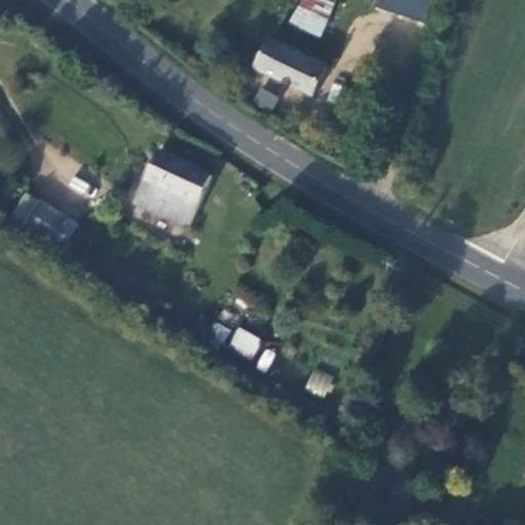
[(319,37),(337,1),(334,0),(300,0),(296,9),(291,23),(319,37)]
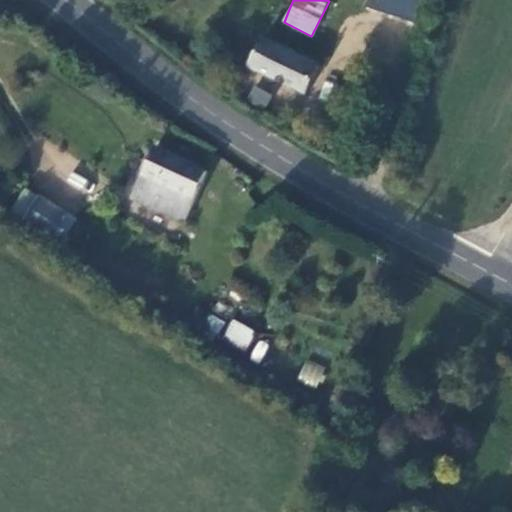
[(414,23),(421,0),(367,0),(365,7),(414,23)]
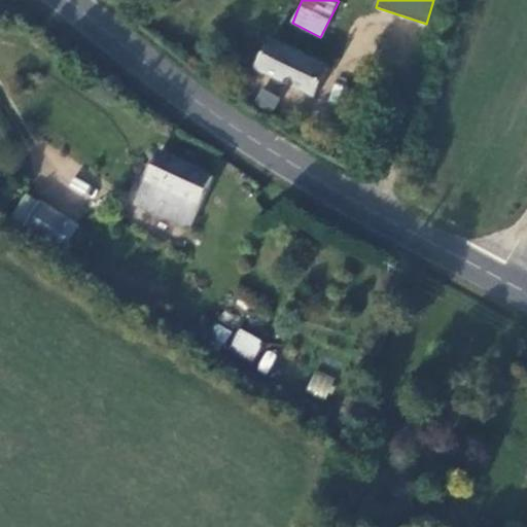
[(326,66),(271,41),(259,69),(313,98),(326,66)]
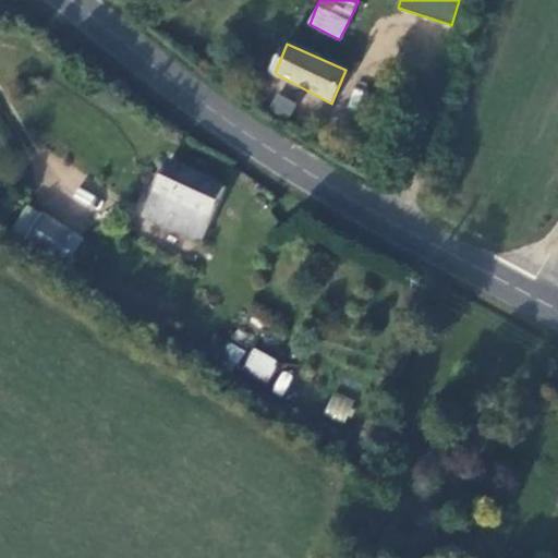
[(268,109),(289,118),(295,100),(275,93),(268,109)]
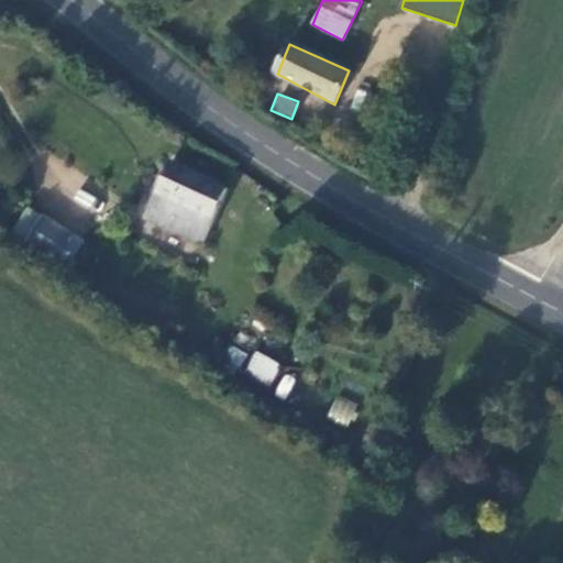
[(227,191),(169,164),(145,220),(201,246),(227,191)]
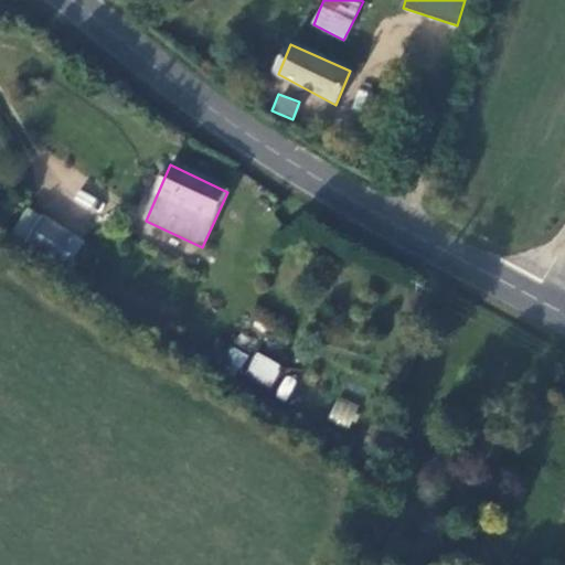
[(80,241),(38,214),(17,247),(60,274),(80,241)]
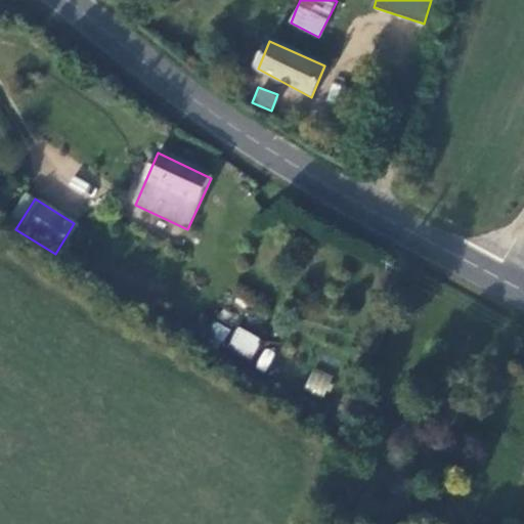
[(238,326),(227,345),(251,359),(262,340),(238,326)]
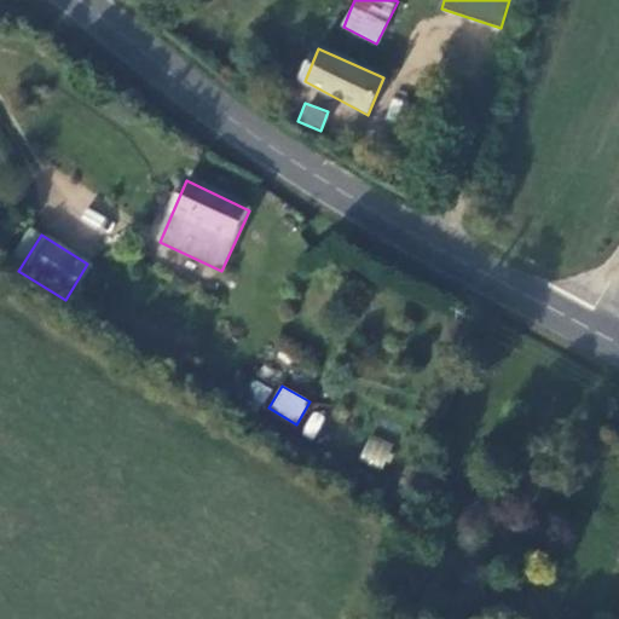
[(382,470),(394,446),(370,435),(359,460),(382,470)]
